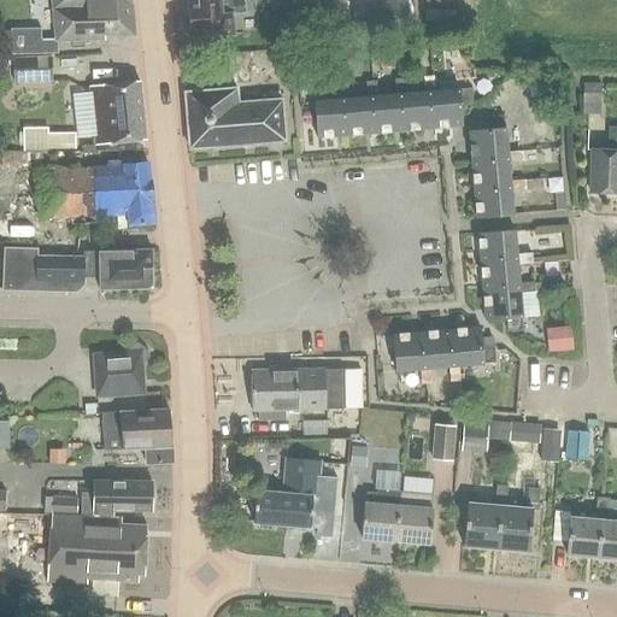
[(134,36),(130,0),(52,0),(57,41),(105,40),(105,36),(131,35),(131,36),(134,36)]
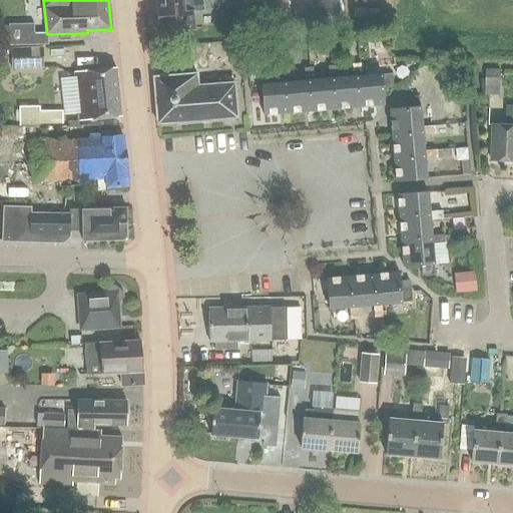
[(192,12),(204,11),(203,0),(165,0),(165,1),(157,2),(159,24),(156,26),(157,31),(160,35),(165,34),(167,31),(194,29),(192,12)]
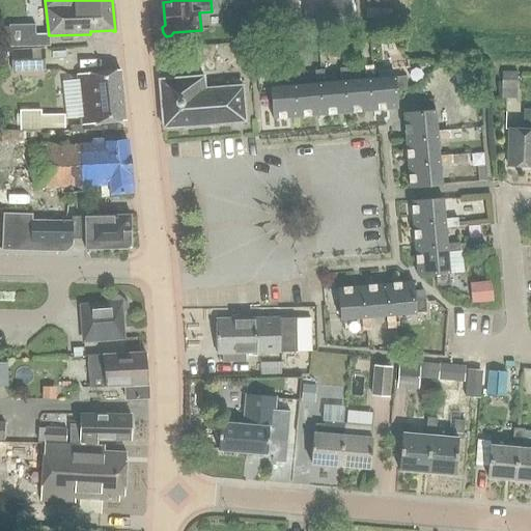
[(329,0),(330,4),(301,6),(303,29),(353,25),(351,0),(329,0)]
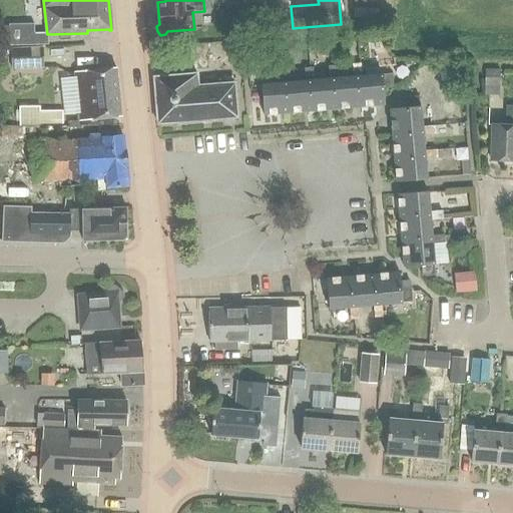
[(355,8),(355,18),(378,20),(378,9),(355,8)]
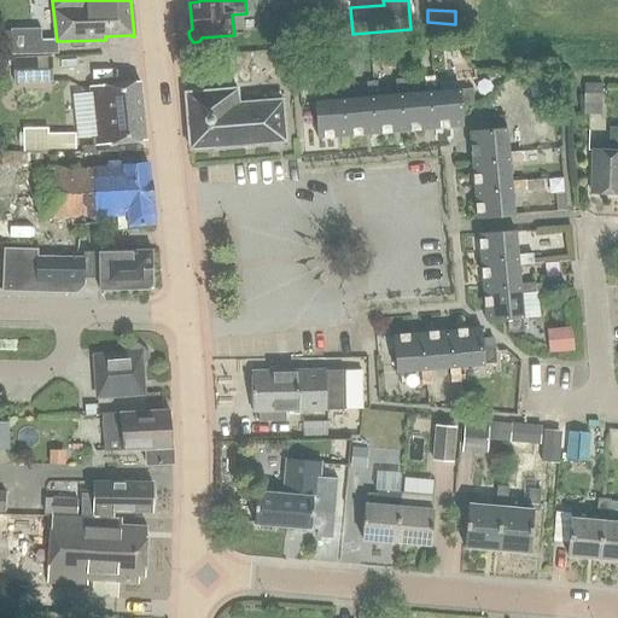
[(12,56),(21,56),(47,54),(47,40),(41,40),(41,29),(11,30),(12,56)]
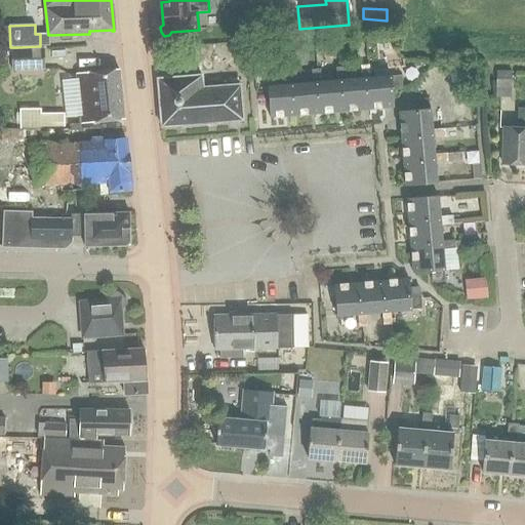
[(246,44),(230,45),(231,59),(247,58),(246,44)]
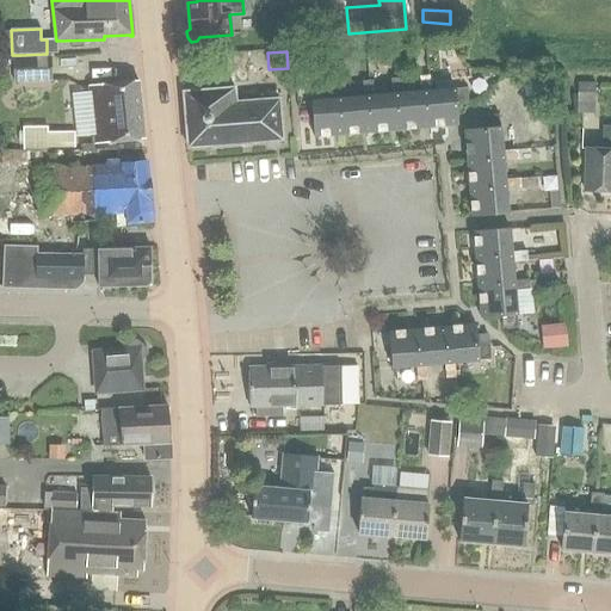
[(13,57),(13,82),(51,81),(51,56),(13,57)]
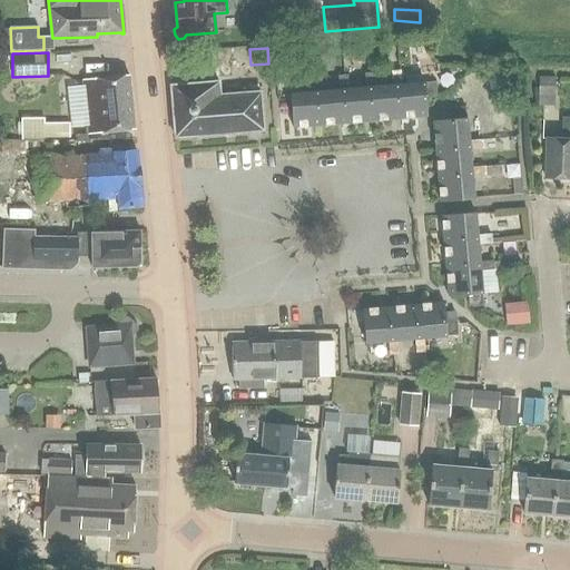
[(392,86),(374,87),(376,120),(403,118),(400,85),(399,71),(391,71),(392,86)]
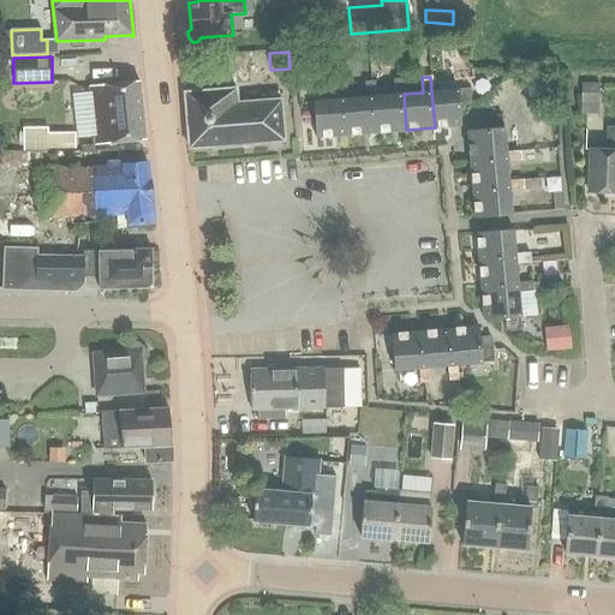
[(393,95),(375,96),(377,133),(406,130),(404,94),(402,79),(392,81),(393,95)]
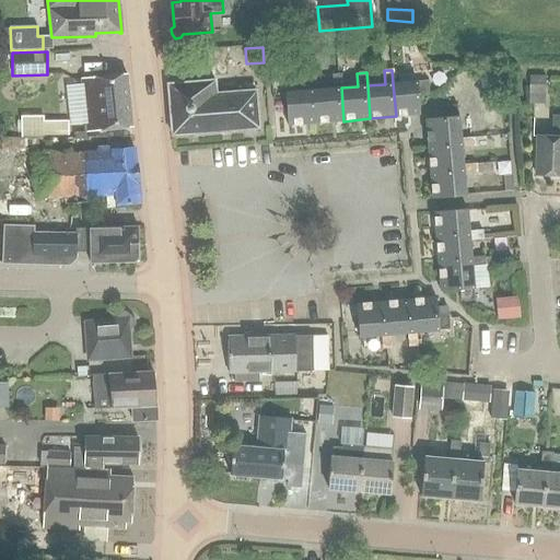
[(88,132),(132,127),(127,73),(82,79),(88,132)]
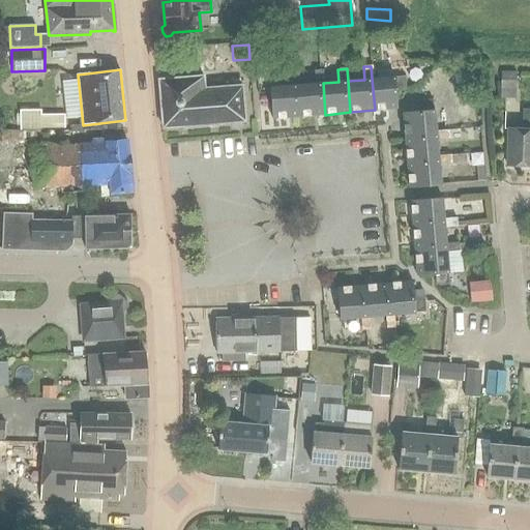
[(466,69),(453,72),(457,84),(469,81),(466,69)]
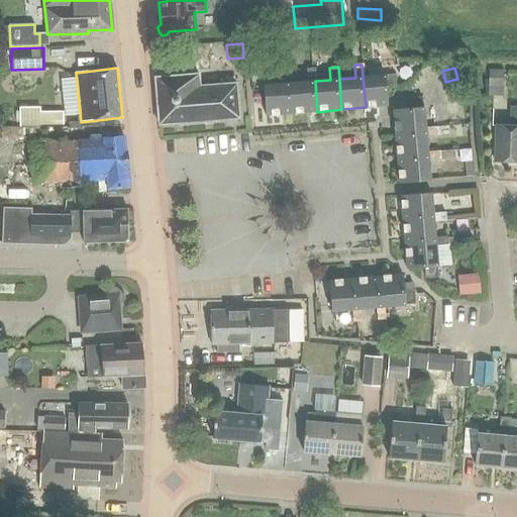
[(307,82),(291,84),(294,114),(317,112),(315,81),(313,69),(306,70),(307,82)]
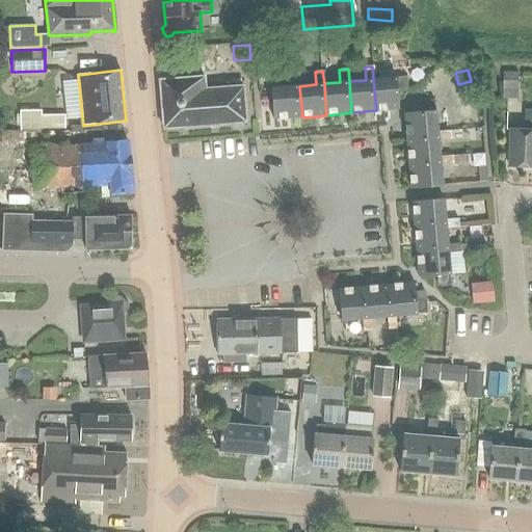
[(291,87),(269,89),(272,120),(302,117),(299,86),(298,73),(289,74),(291,87)]
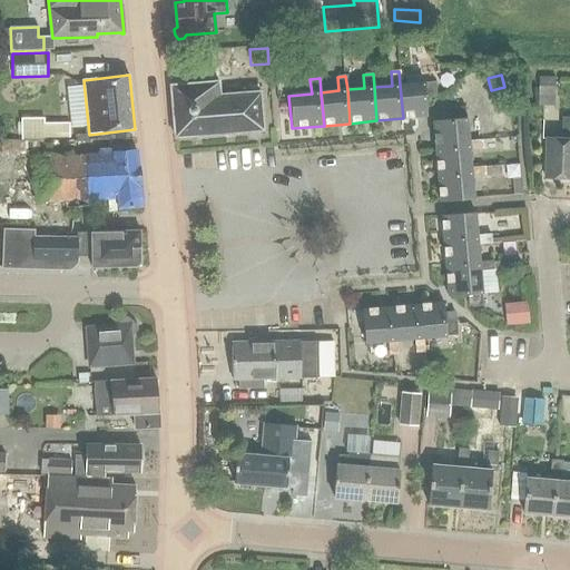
[(539,96),(554,96),(554,80),(539,80),(539,96)]
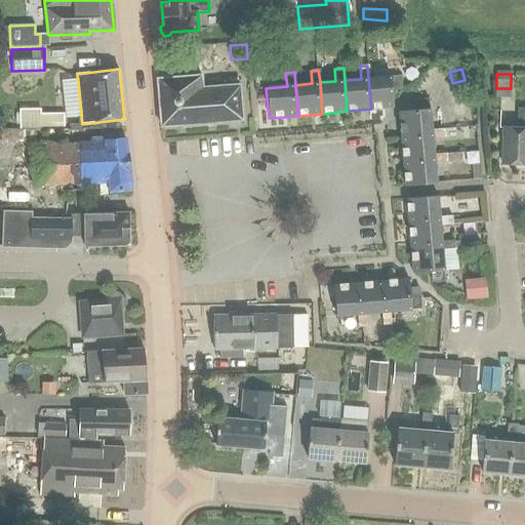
[(399,75),(368,78),(371,109),(393,108),(392,89),(401,89),(399,75)]
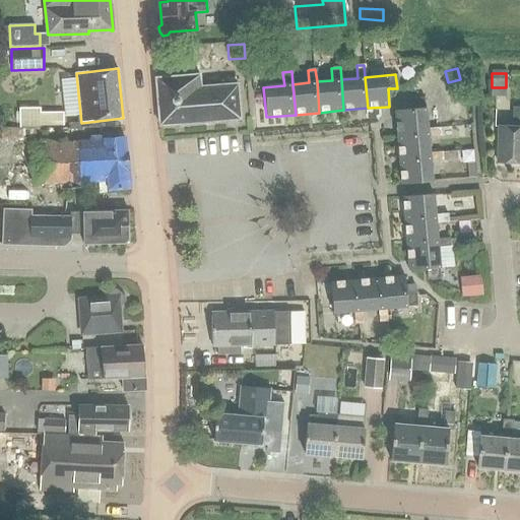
[(158,126),(239,119),(237,85),(200,88),(199,76),(155,79),(158,126)]
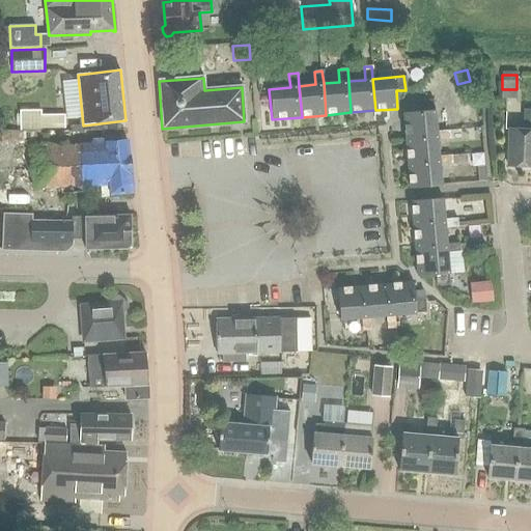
[(420,112),(402,113),(403,134),(435,131),(432,101),(419,102),(420,112)]
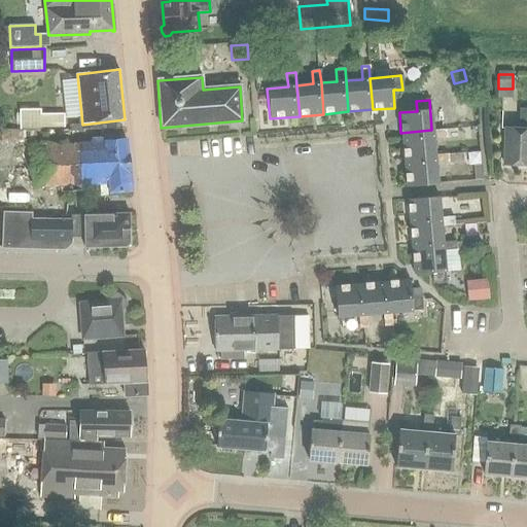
[(526,108),(519,109),(518,129),(504,128),(503,165),(526,165),(526,108)]
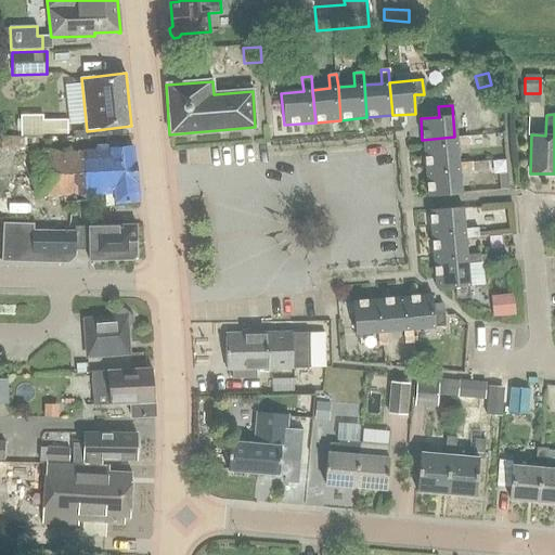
[(68,133),(68,120),(43,119),(43,133),(68,133)]
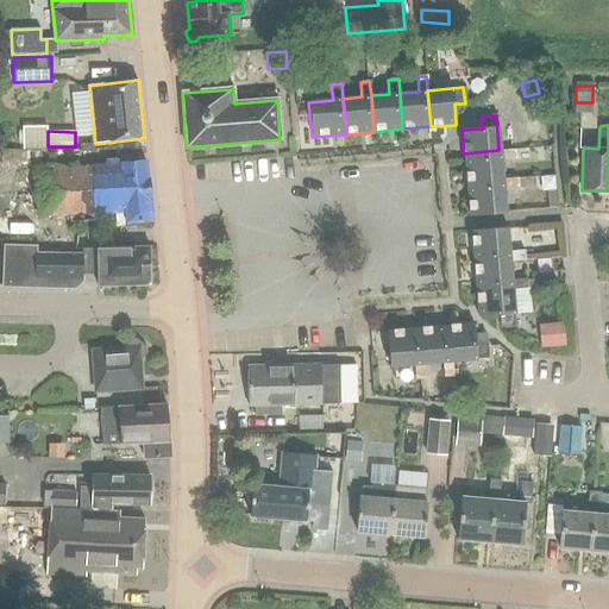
[(498,150),(463,154),(466,182),(502,179),(500,159),(514,158),(514,149),(498,150)]
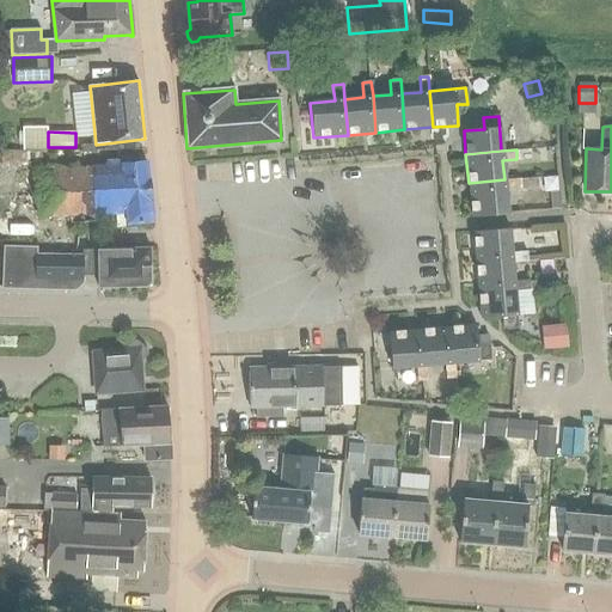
[(153,222),(148,163),(116,165),(41,170),(44,216),(72,215),(72,222),(96,221),(95,214),(127,213),(127,224),(153,222)]
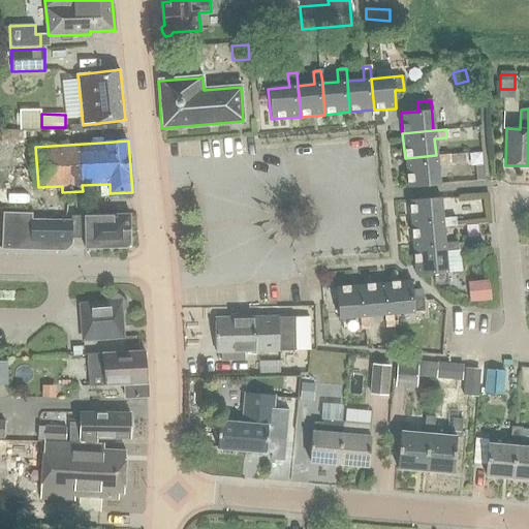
[(436,155),(405,158),(407,187),(438,185),(437,164),(449,163),(448,154),(436,155)]
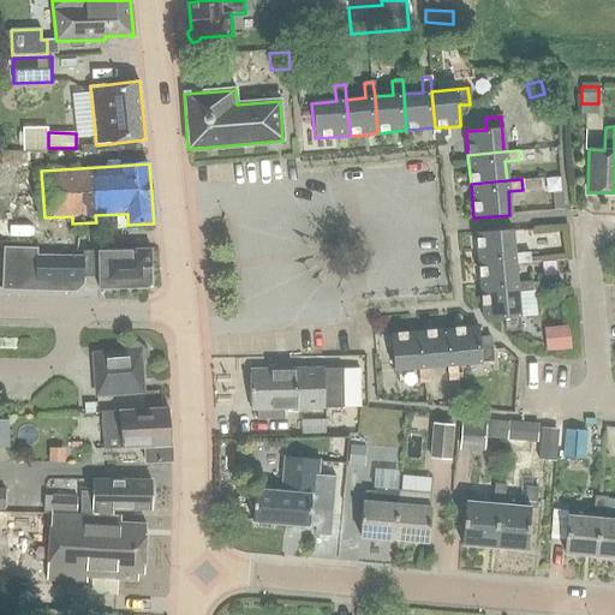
[(562,192),(553,193),(555,210),(565,210),(562,192)]
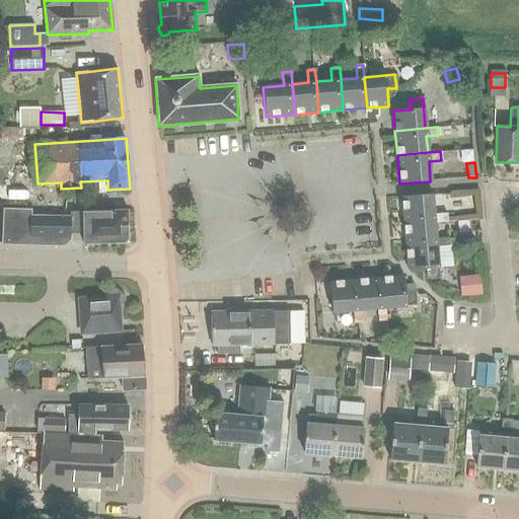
[(431,194),(401,197),(403,225),(434,222),(447,221),(446,213),(433,214),(431,194)]
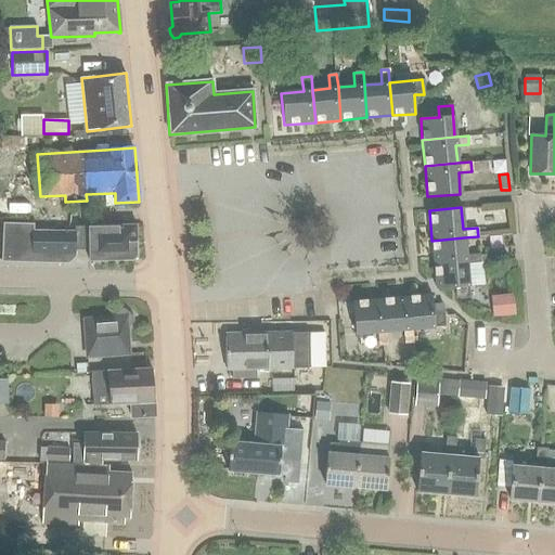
[(4,222),(2,261),(66,262),(77,254),(77,252),(76,237),(89,237),(89,260),(121,260),(121,261),(131,261),(137,255),(137,223),(127,223),(127,226),(76,226),(76,232),(35,231),(35,223),(4,222)]
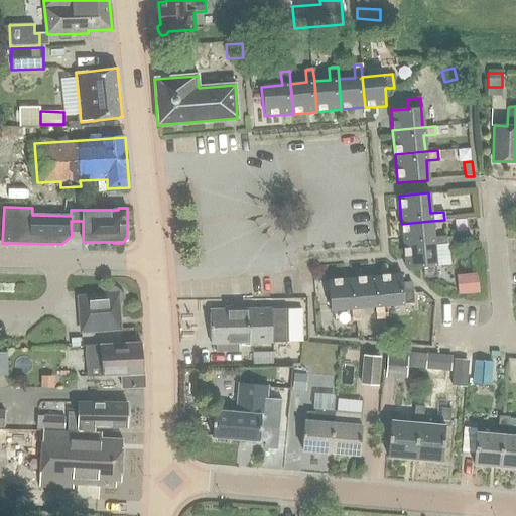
[(431,221),(401,224),(403,248),(433,245),(446,244),(445,236),(432,237),(431,221)]
